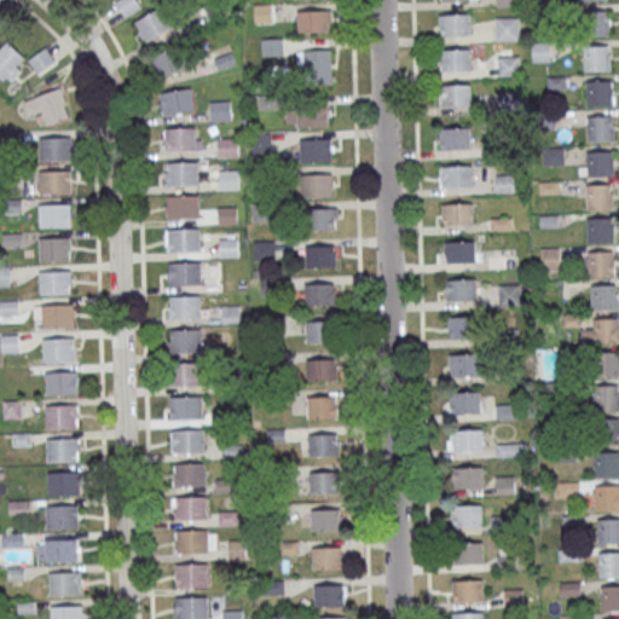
[(142,5),(137,0),(117,0),(115,3),(126,17),(142,5)]
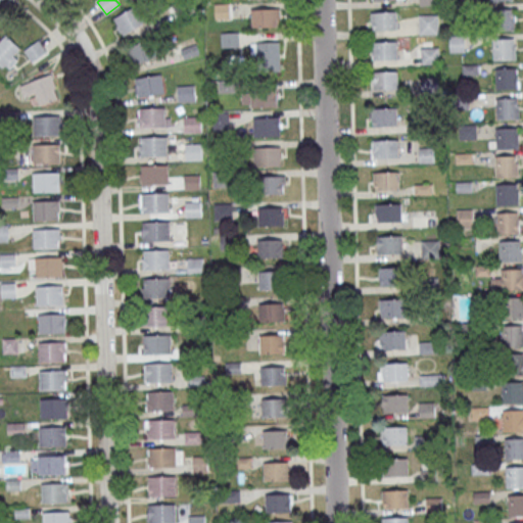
[(112,19),(123,37),(146,22),(135,5),(112,19)]
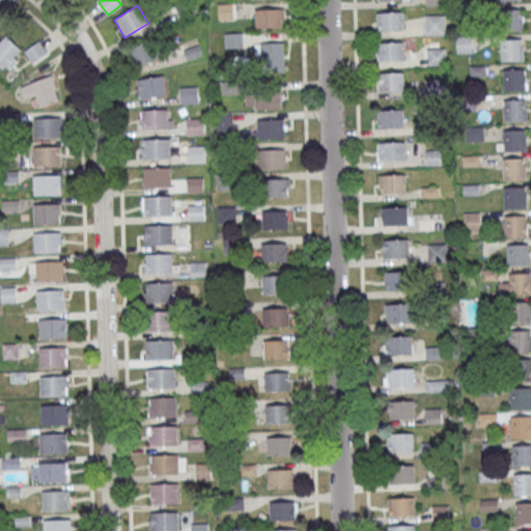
[(255,27),(284,27),(284,8),(255,8),(255,27)]
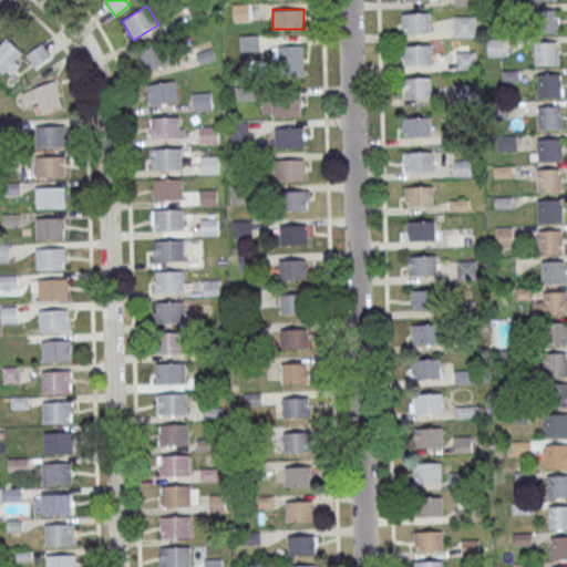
[(558,9),(559,32),(534,33),(533,10),(558,9)]
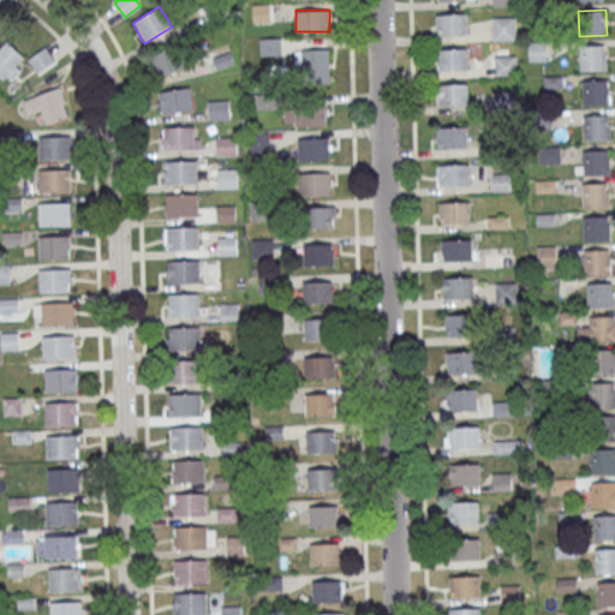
[(466,13),(467,34),(439,35),(439,15),(466,13)]
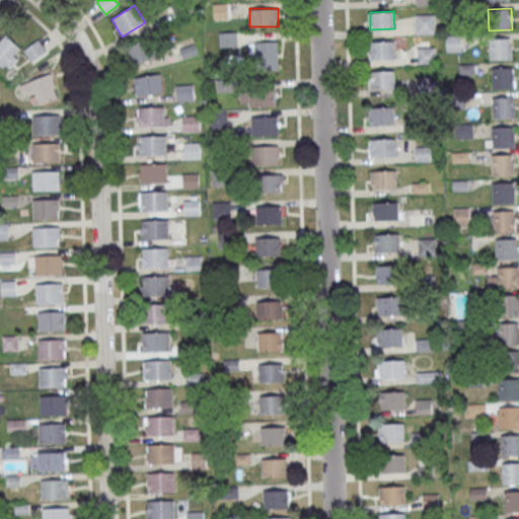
[(416,34),(435,34),(435,14),(416,14),(416,34)]
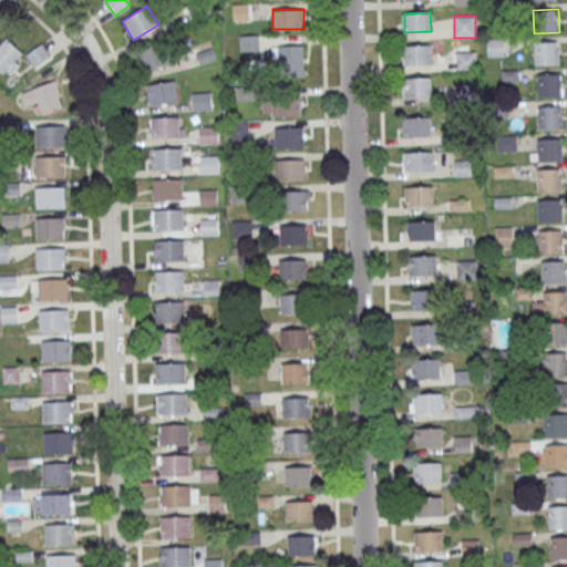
[(239,35),(239,51),(258,51),(258,35),(239,35)]
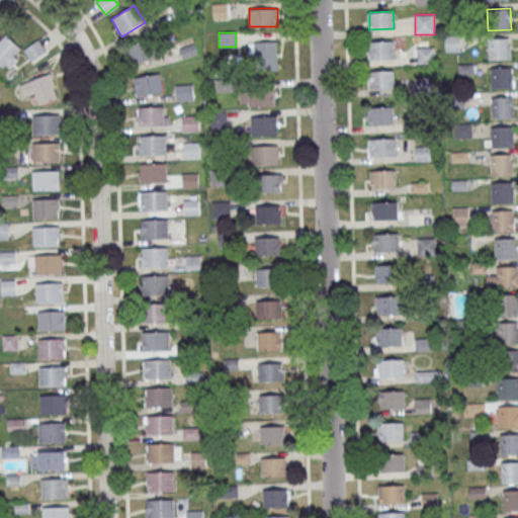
[(0,64),(6,70),(24,52),(5,33),(0,39),(0,64)]
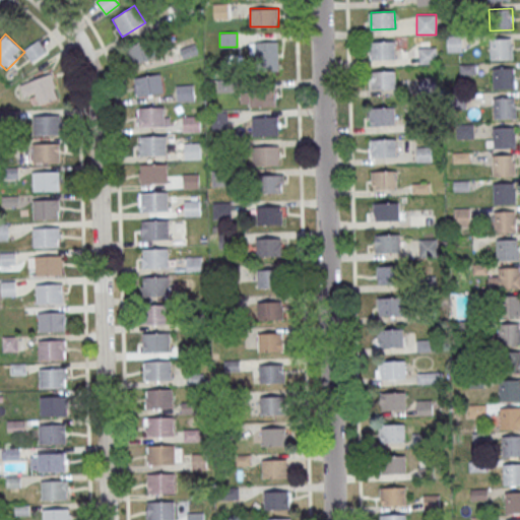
[(447,52),(462,52),(462,35),(447,35),(447,52)]
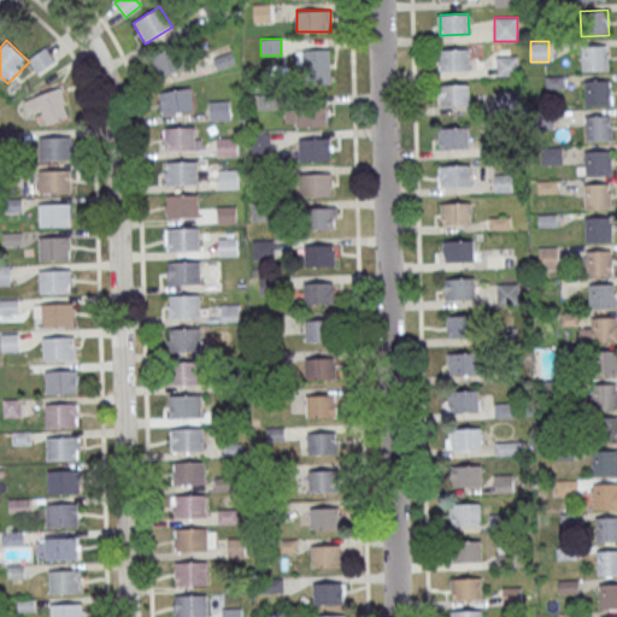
[(609,45),(610,70),(582,71),(581,46),(609,45)]
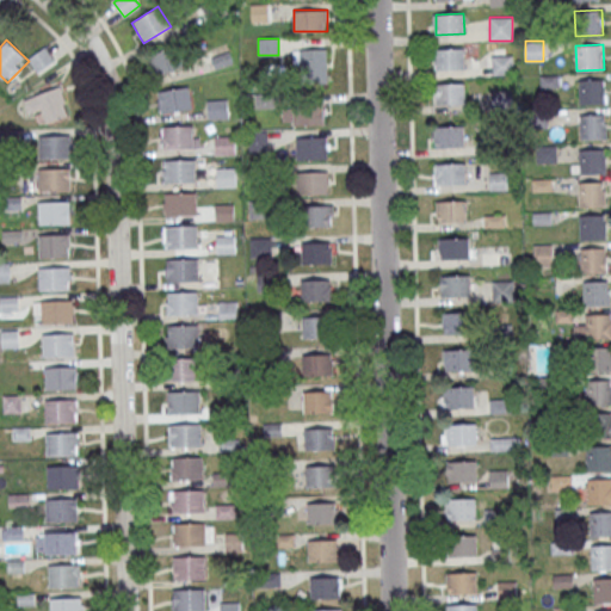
[(39,72),(54,60),(43,48),(30,61),(39,72)]
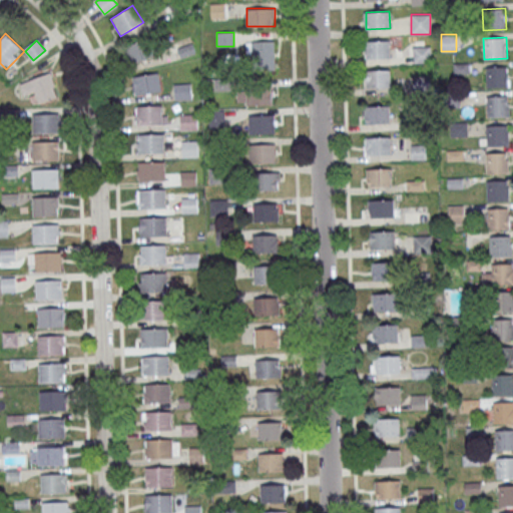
[(389,40),(390,57),(366,59),(366,41),(389,40)]
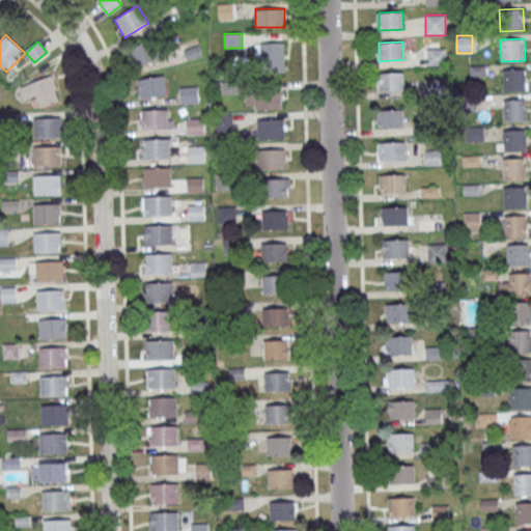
[(130,49),(136,66),(155,60),(148,43),(130,49)]
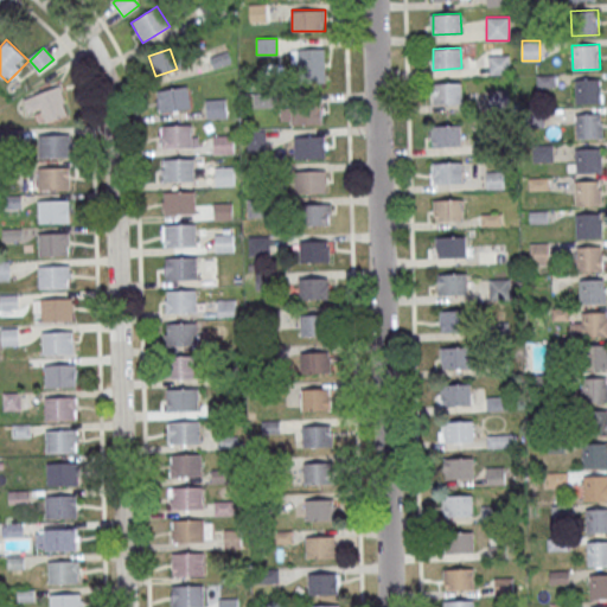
[(294,49),(294,83),(324,83),(324,49),(294,49)]
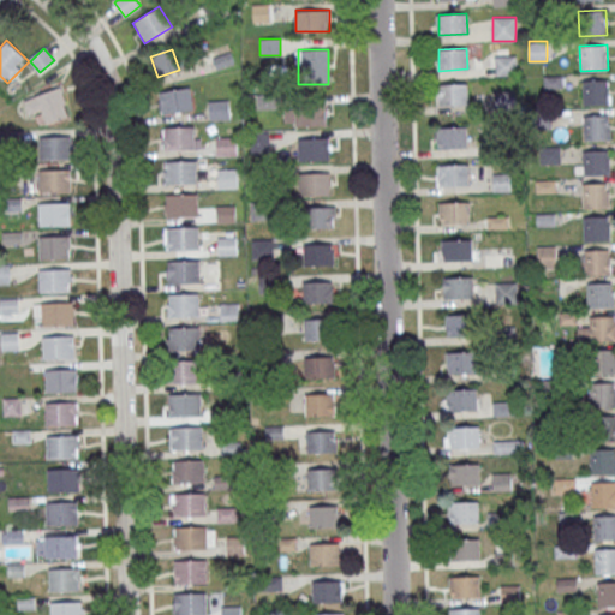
[(517,75),(517,55),(495,55),(495,75),(517,75)]
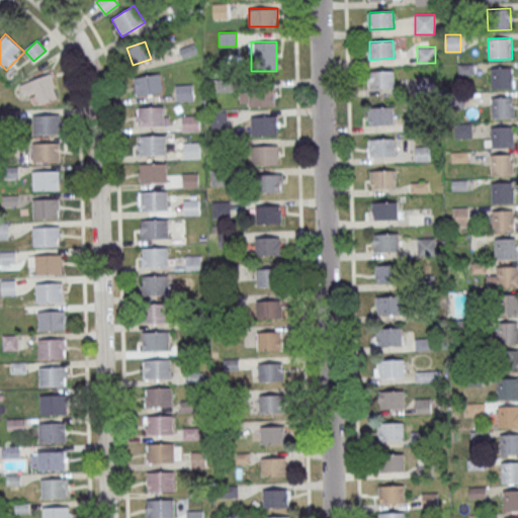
[(512,67),(513,88),(490,88),(490,68),(512,67)]
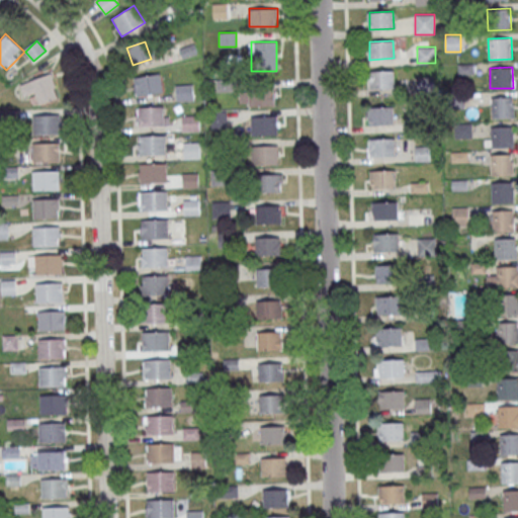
[(393,70),(394,87),(370,88),(369,71),(393,70)]
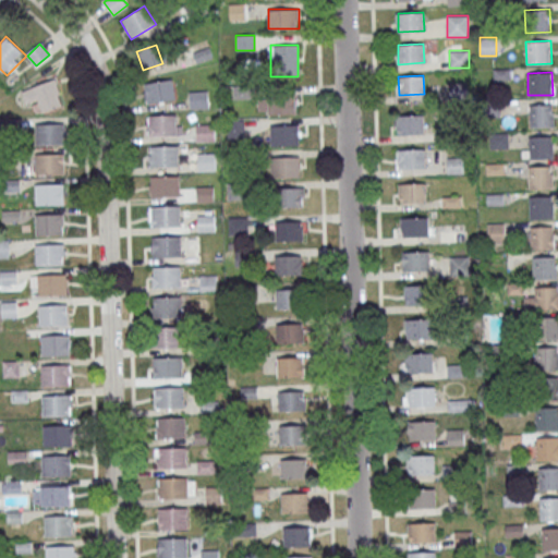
[(146,104),(176,100),(173,80),(144,83),(146,104)]
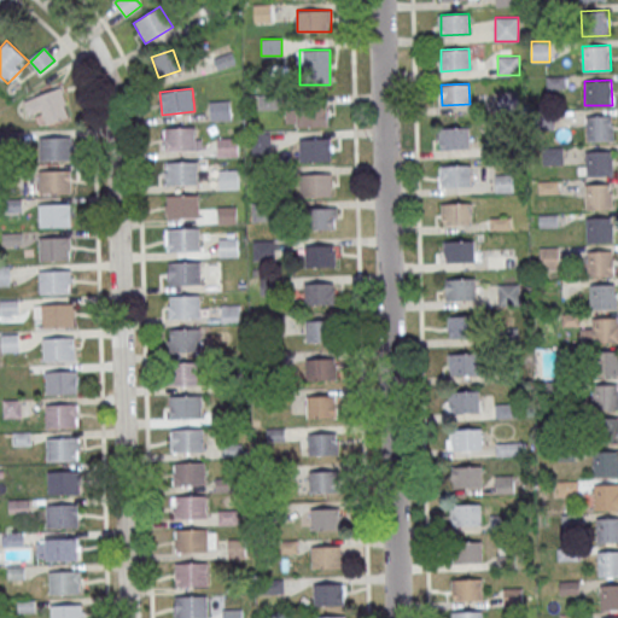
[(44,116),(44,122),(69,120),(65,92),(27,95),(29,117),(44,116)]
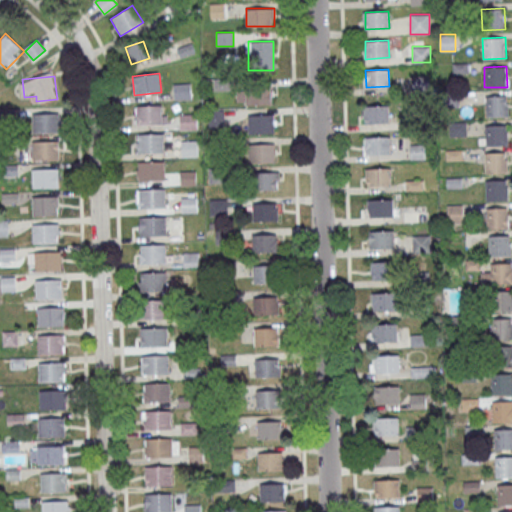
[(430,76),(412,76),(412,90),(430,90),(430,76)]
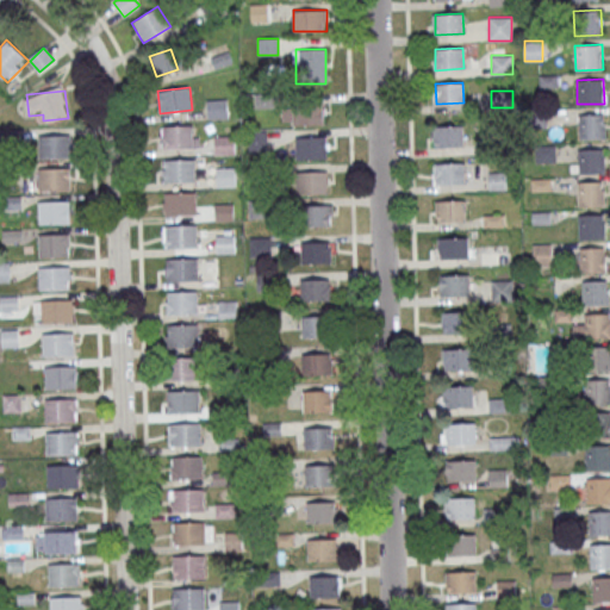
[(207,119),(229,119),(229,99),(207,99),(207,119)]
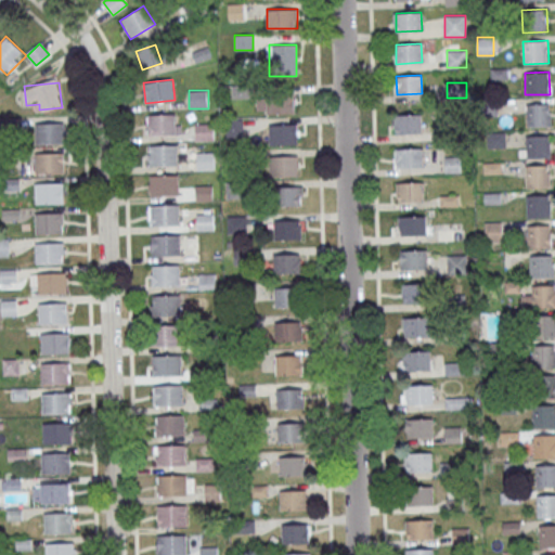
[(295,113),(295,92),(257,93),(257,114),(295,113)]
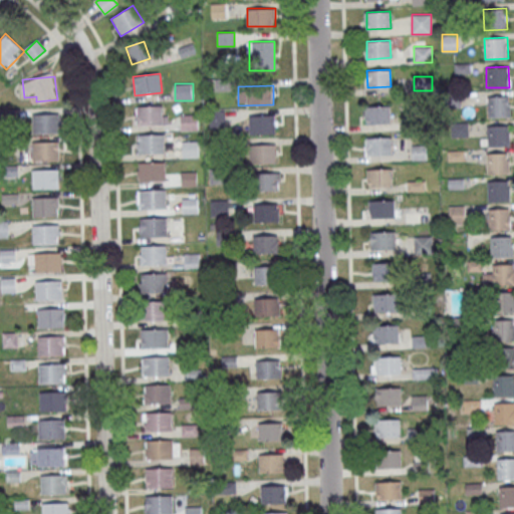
[(510,95),(511,116),(488,117),(487,96),(510,95)]
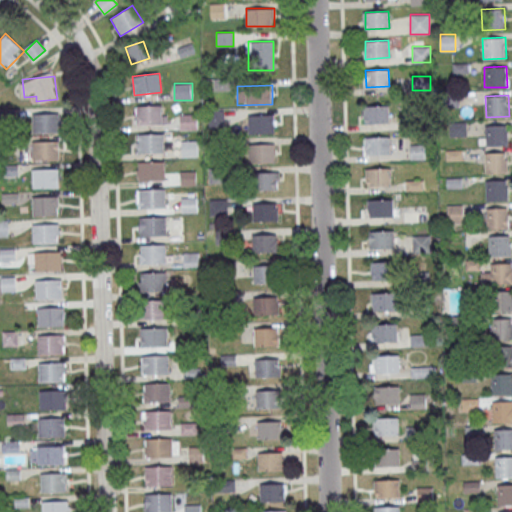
[(164,105),(135,105),(135,125),(164,125),(164,105)]
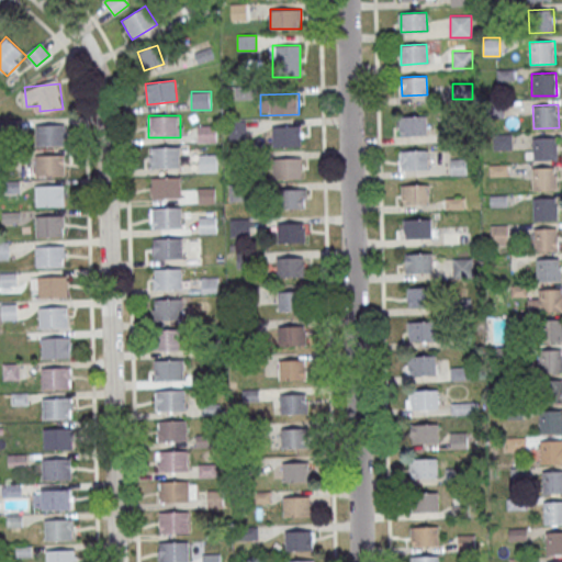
[(425,115),(426,134),(401,136),(400,116),(425,115)]
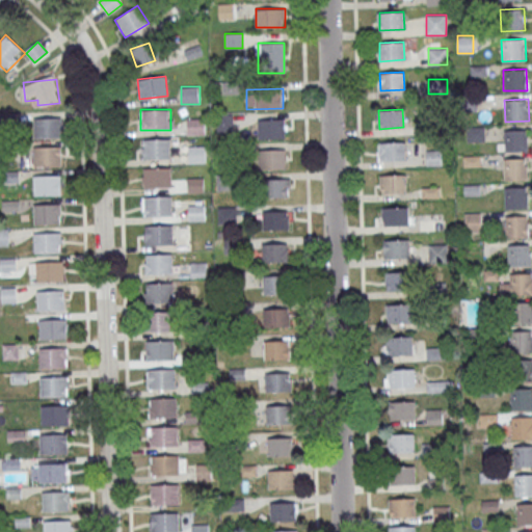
[(232,132),(232,114),(217,114),(217,132),(232,132)]
